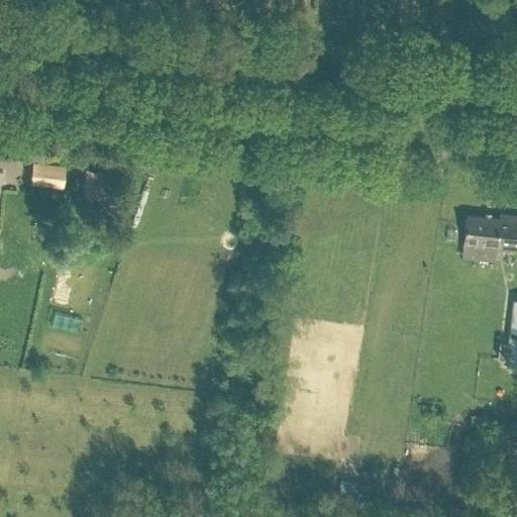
[(63,166),(33,163),(31,180),(61,183),(63,166)]
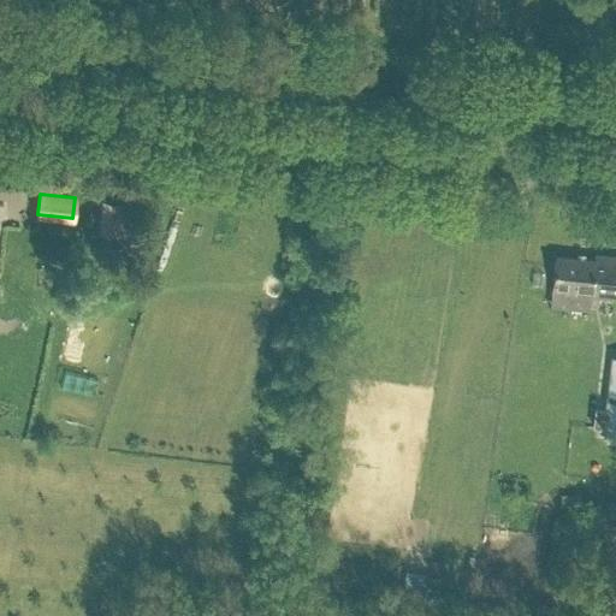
[(120,203),(104,201),(100,231),(118,232),(120,203)]
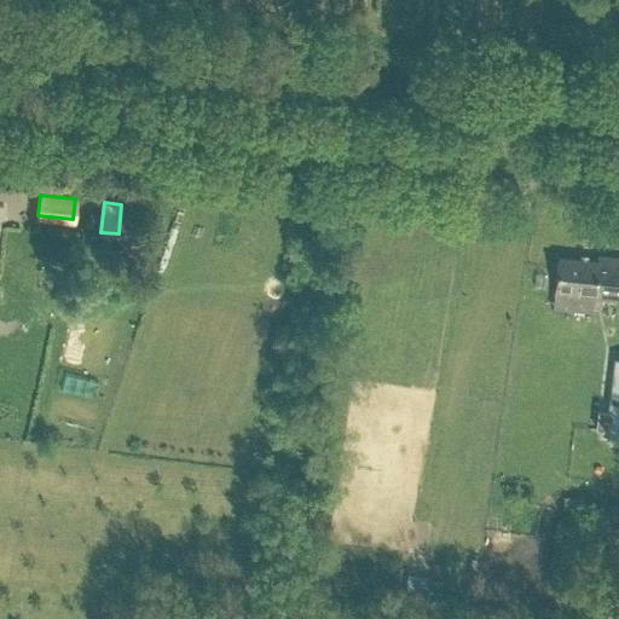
[(593,296),(618,299),(618,255),(597,253),(597,258),(557,254),(554,288),(594,293),(593,296)]
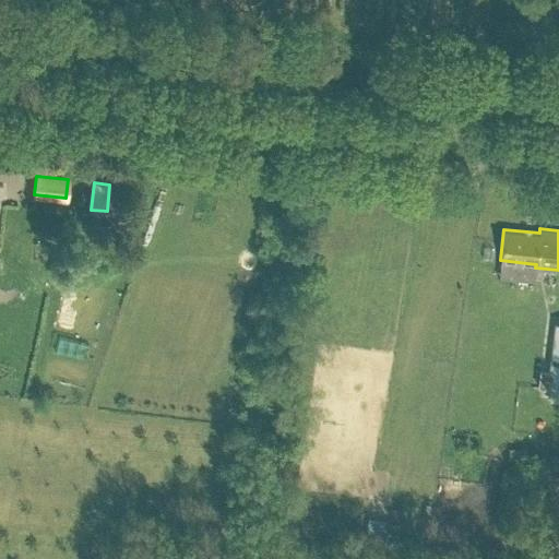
[(558,323),(554,323),(548,370),(539,369),(537,387),(546,388),(546,389),(558,390),(558,323)]
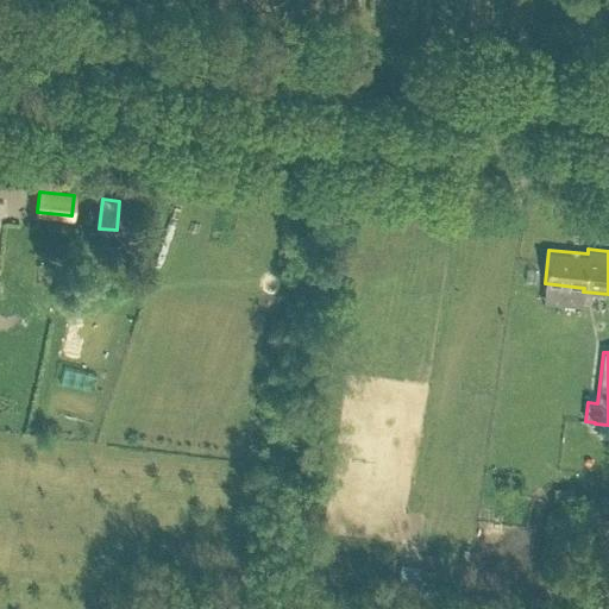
[(416,601),(419,581),(397,579),(396,598),(416,601)]
